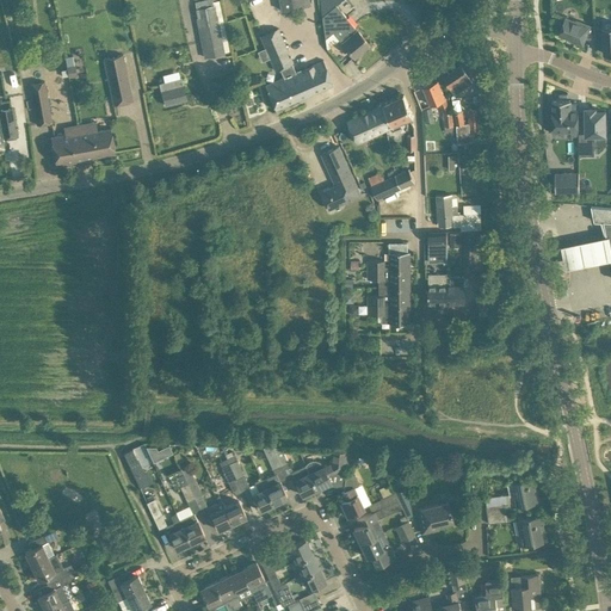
[(198,18),(197,18),(205,57),(223,54),(213,0),(204,0),(195,2),(198,18)]
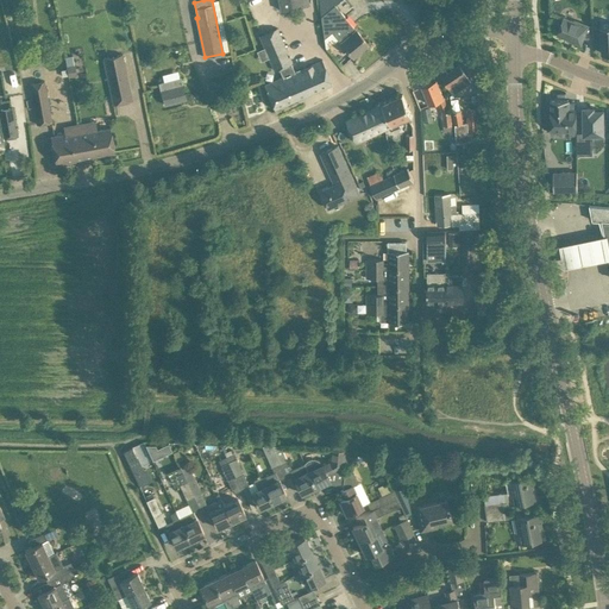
[(318,0),(321,17),(324,38),(326,49),(338,39),(345,48),(352,56),(368,44),(360,35),(336,5),(340,0),(318,0)]
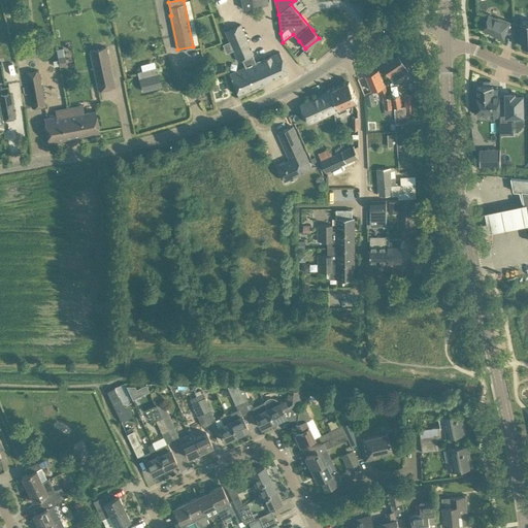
[(498,18),(489,14),(483,30),(494,34),(493,35),(503,38),(506,32),(515,32),(515,22),(510,22),(498,18)]
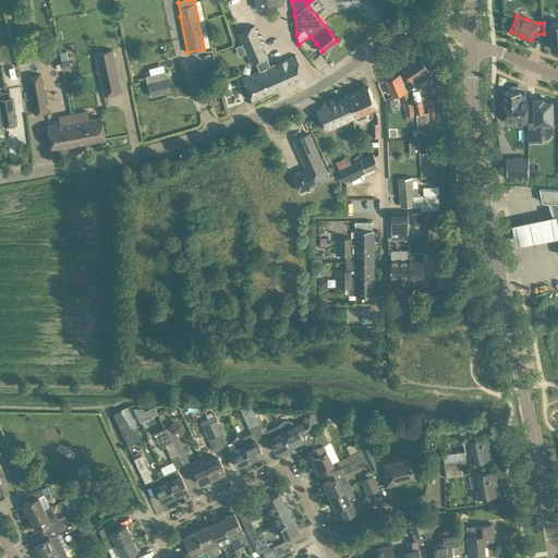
[(258,71),(270,65),(267,58),(265,51),(264,52),(262,47),(263,47),(254,25),(238,33),(252,64),(255,62),(258,71)]
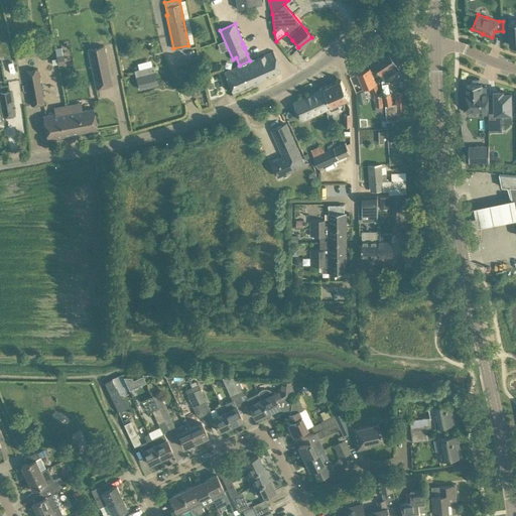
[(98,88),(98,89),(110,86),(112,85),(104,45),(87,49),(96,89),(98,88)]
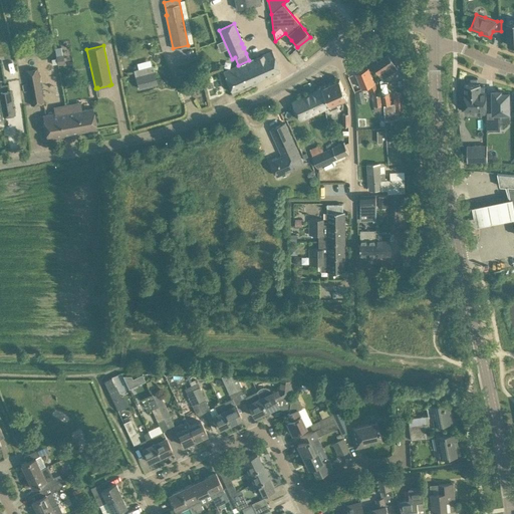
[(227,82),(231,91),(280,70),(271,50),(249,60),(238,65),(223,71),(227,82)]
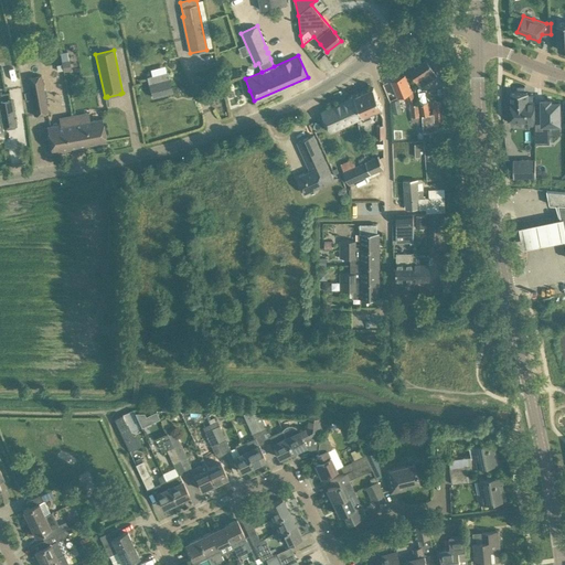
[(62,61),(64,70),(72,68),(70,60),(62,61)]
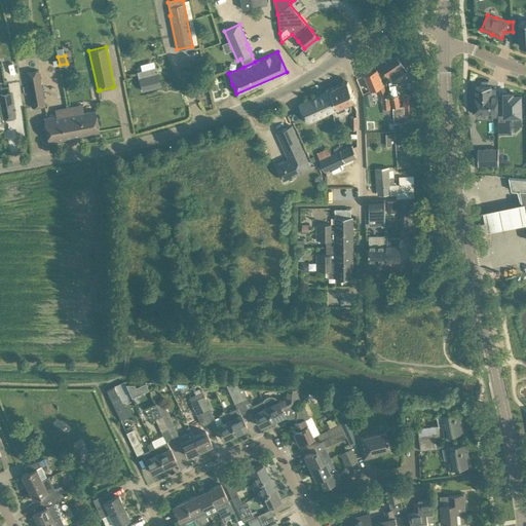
[(381,66),(386,74),(391,81),(406,71),(397,55),(381,66)]
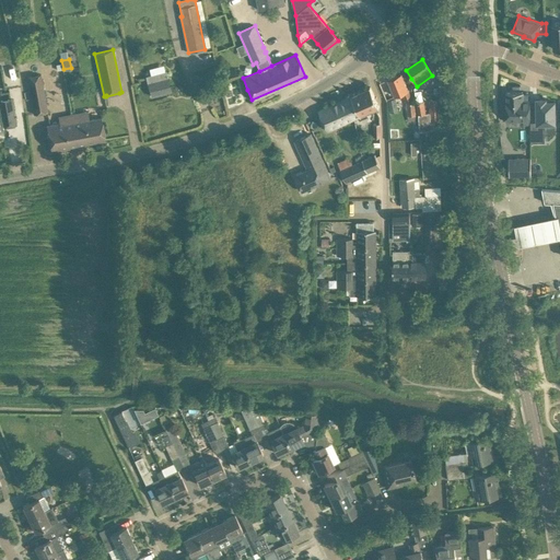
[(146,77),(151,96),(171,91),(165,71),(146,77)]
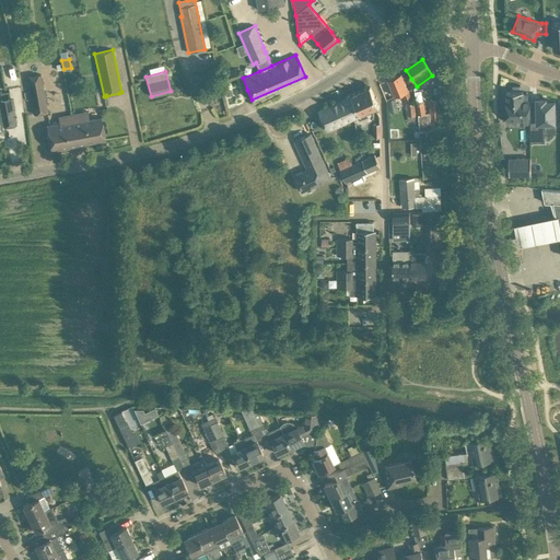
[(395,95),(403,92),(405,98),(407,103),(411,101),(410,96),(408,91),(401,73),(388,79),(395,95)]
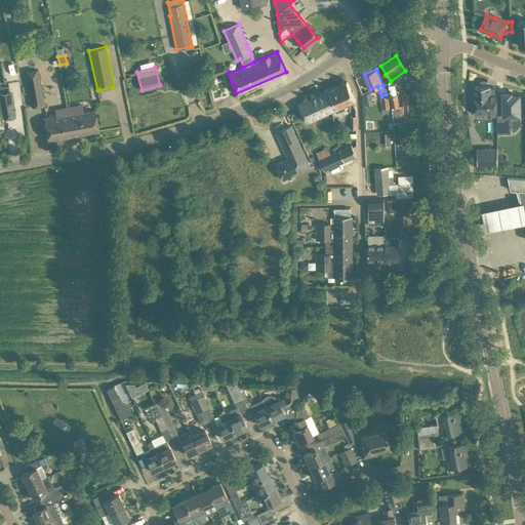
[(26,72),(32,107),(44,105),(38,70),(26,72)]
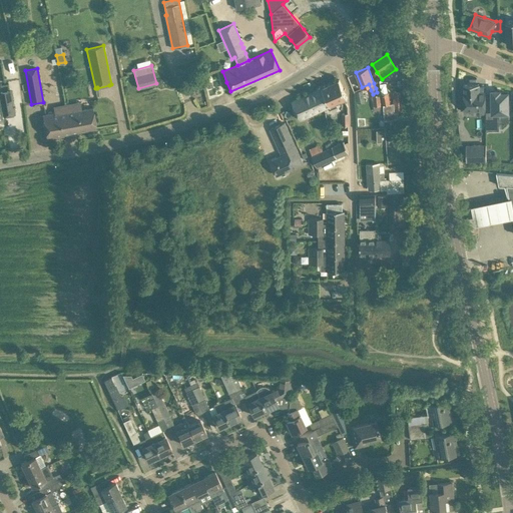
[(322,87),(317,89),(325,107),(330,105),(348,97),(339,79),(322,87)]
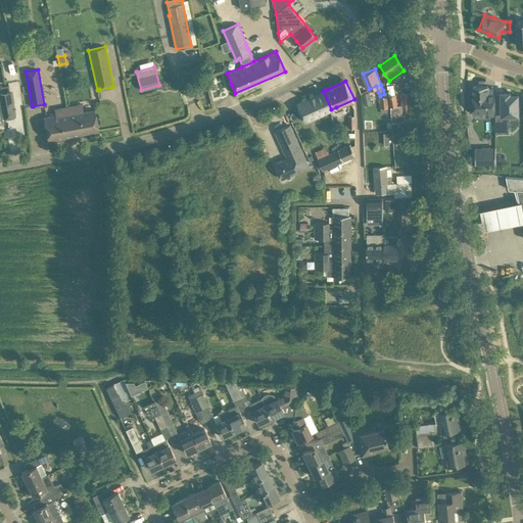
[(472,86),(473,112),(489,112),(489,115),(495,115),(495,105),(494,95),(489,95),(488,86),(472,86)]
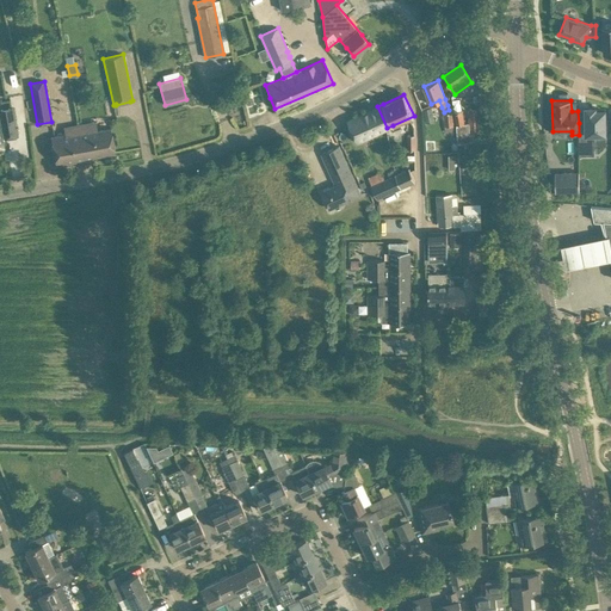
[(387,128),(377,106),(347,121),(357,141),(387,128)]
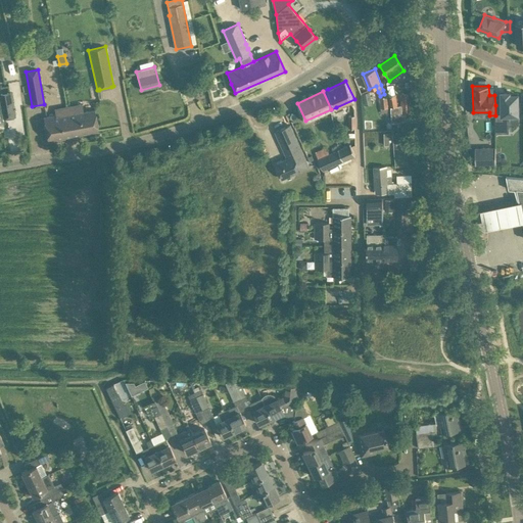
[(0,124),(2,124),(1,116),(4,116),(4,119),(15,116),(10,92),(0,94),(3,108),(0,107),(0,124)]
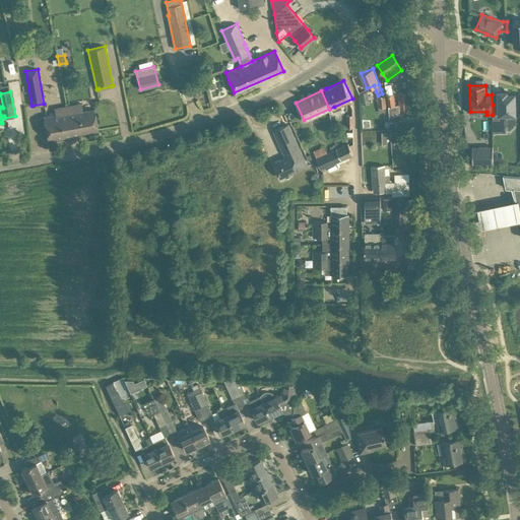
[(361,92),(363,104),(369,102),(367,91),(361,92)]
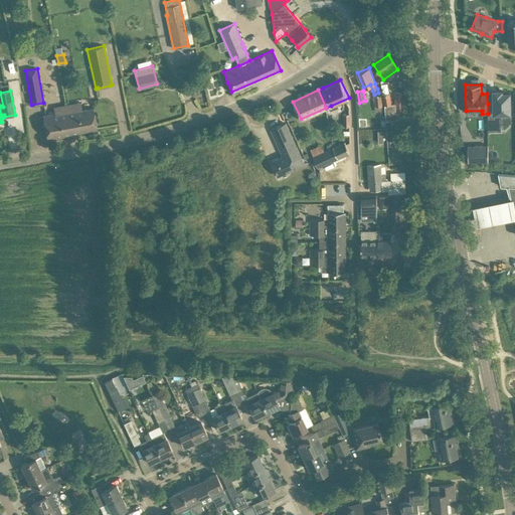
[(501,91),(494,91),(494,104),(488,104),(488,114),(488,131),(501,131),(501,113),(512,113),(512,103),(510,103),(509,93),(501,94),(501,91)]
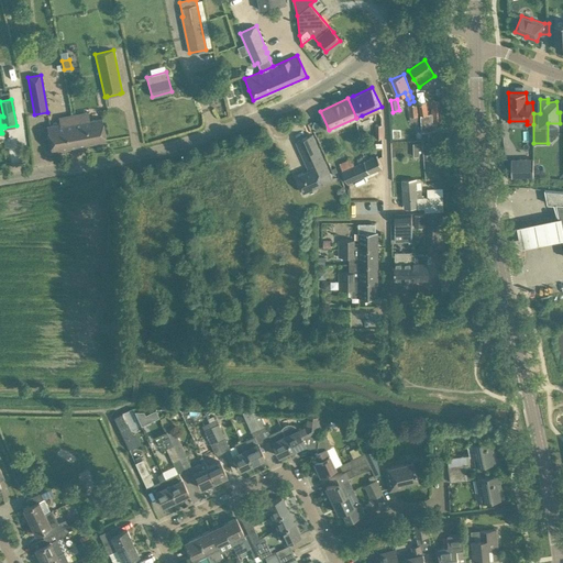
[(418,103),(420,116),(422,132),(433,131),(438,130),(437,122),(442,122),(441,100),(431,101),(432,113),(428,113),(426,102),(418,103)]
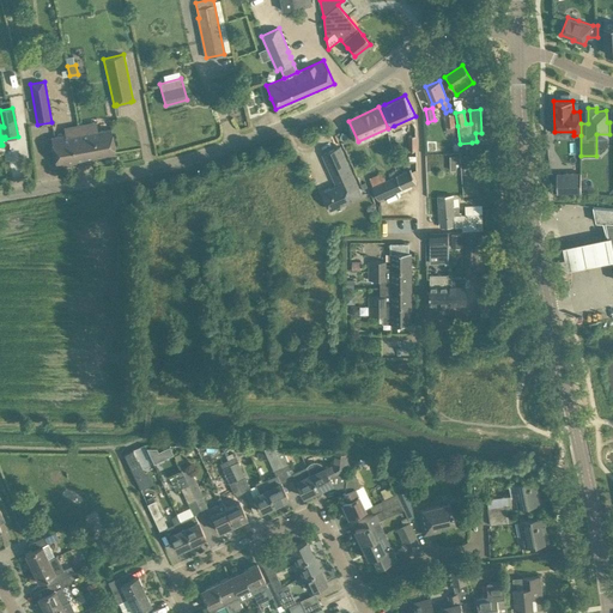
[(444,113),(447,133),(456,132),(454,113),(444,113)]
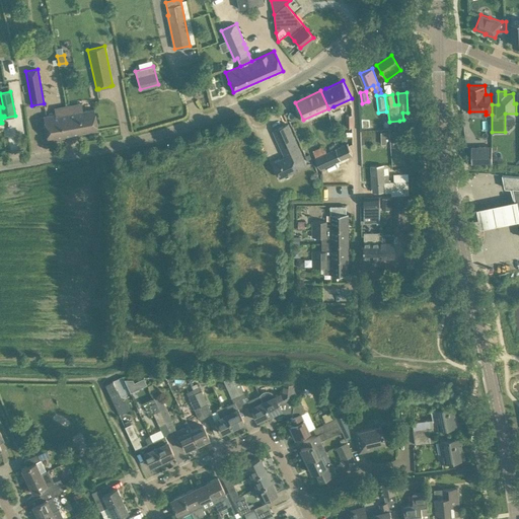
[(81,102),(67,105),(72,134),(97,129),(95,120),(93,108),(83,110),(81,102)]
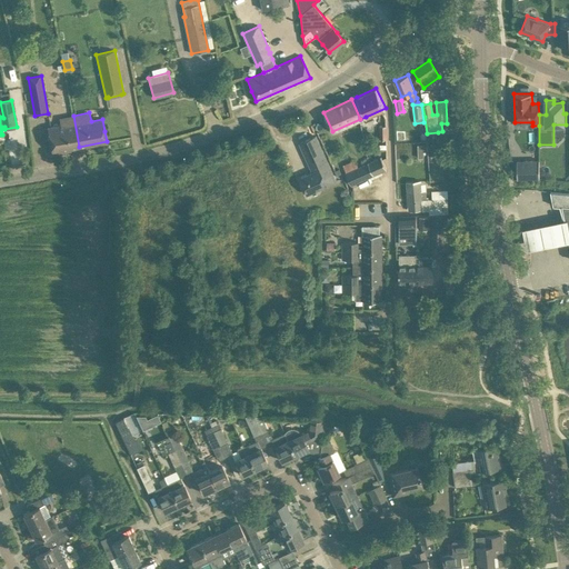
[(47,127),(50,142),(52,153),(70,150),(70,148),(79,147),(73,116),(60,118),(61,125),(47,127)]
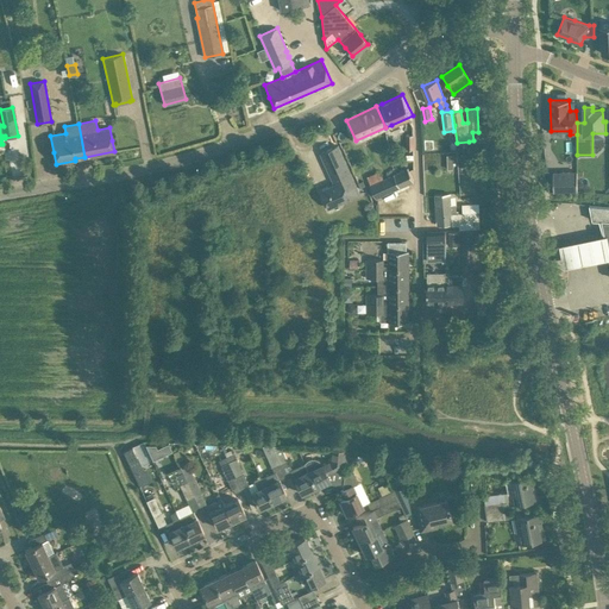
[(320,152),(343,201),(359,194),(338,145),(320,152)]
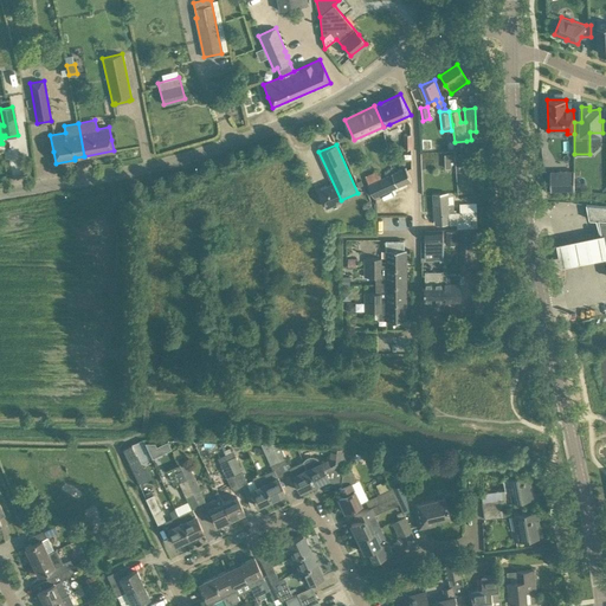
[(406,167),(392,173),(398,186),(412,180),(406,167)]
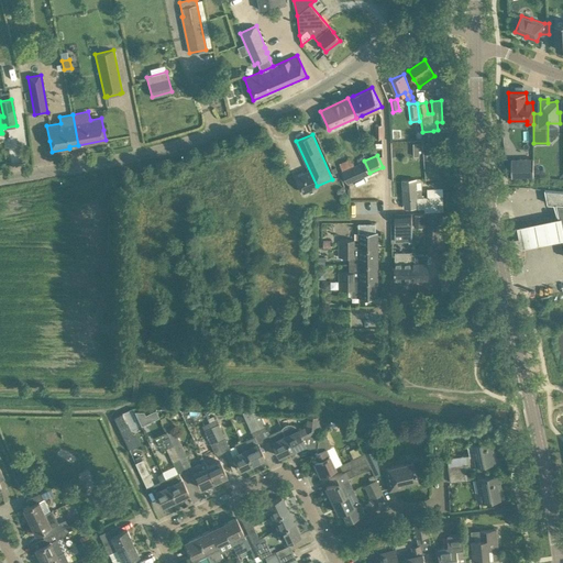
[(511,176),(533,176),(533,158),(511,158),(511,176)]
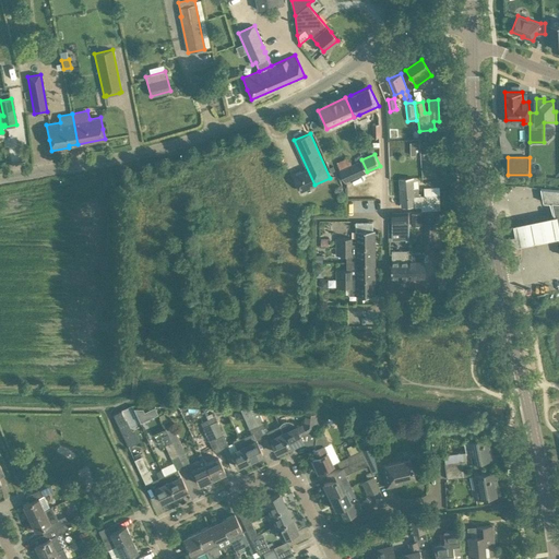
[(340,169),(345,181),(367,171),(361,159),(340,169)]
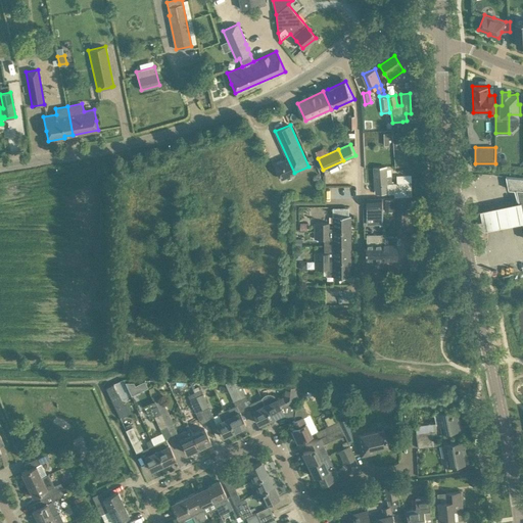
[(312,154),(306,156),(310,163),(315,160),(312,154)]
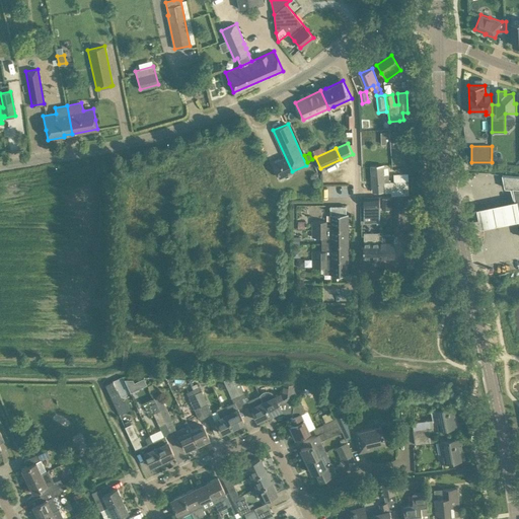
[(391,196),(394,196),(404,195),(410,195),(409,180),(389,181),(389,174),(383,174),(383,165),(371,166),(372,191),(391,190),(391,196)]
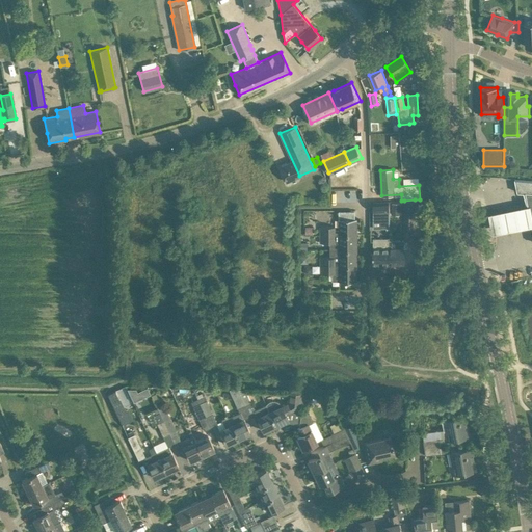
[(531,180),(515,179),(514,179),(514,180),(515,180),(516,186),(517,191),(516,191),(517,192),(519,192),(524,192),(529,211),(531,224),(531,180)]
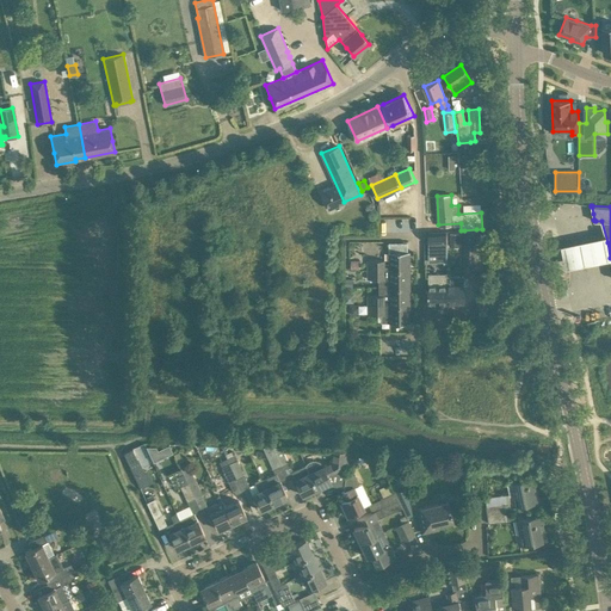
[(476,229),(464,230),(464,272),(476,272),(476,229)]
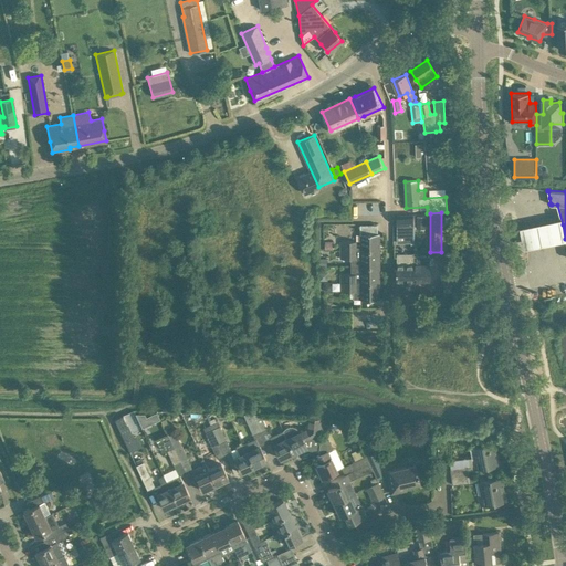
[(397,224),(397,236),(408,234),(408,242),(415,242),(415,233),(415,224),(413,215),(398,216),(397,216),(398,224),(397,224)]
